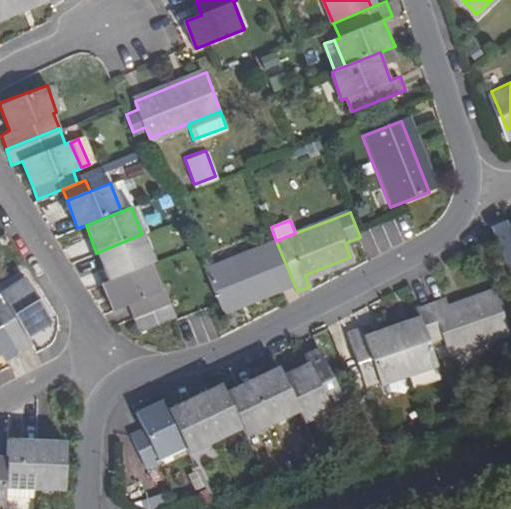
[(507,221),(493,226),(510,268),(510,224),(509,225),(507,221)]
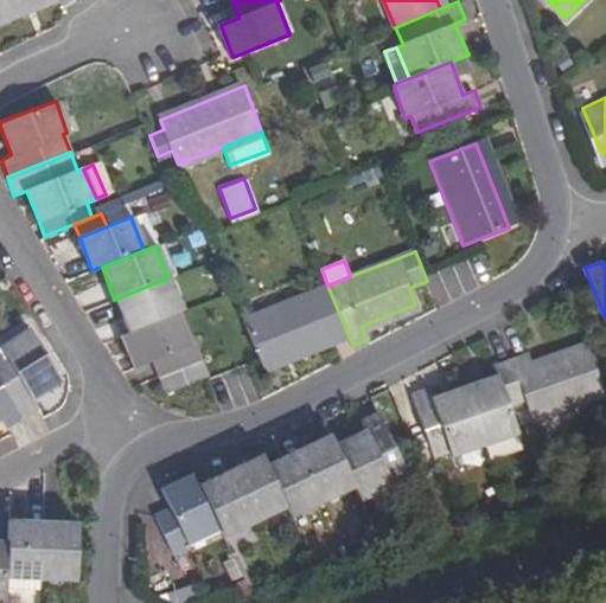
[(168,277),(114,300),(127,331),(177,312),(182,309),(168,277)]
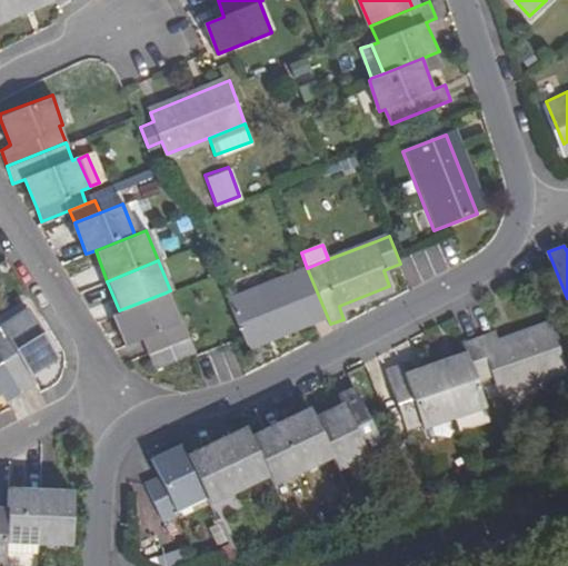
[(307,268),(306,267),(228,298),(242,338),(245,341),(325,310),(307,268)]
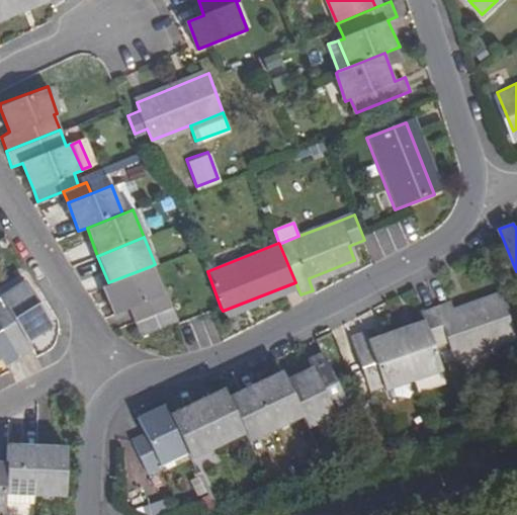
[(108,282),(102,284),(113,314),(130,308),(136,322),(173,308),(166,293),(163,294),(151,266),(108,282)]
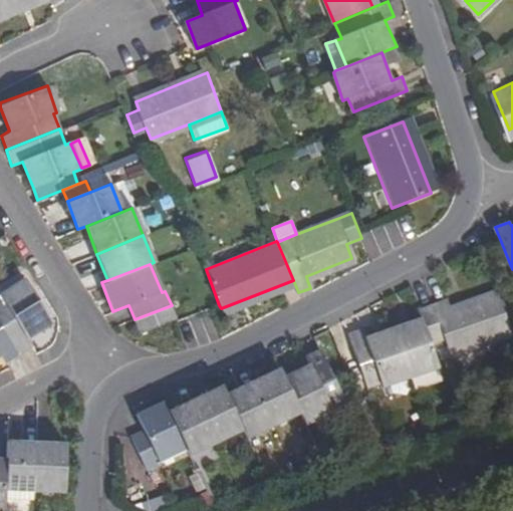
[(3,295),(0,296),(0,320),(20,352),(34,344),(29,335),(52,319),(24,275),(1,291),(3,295)]
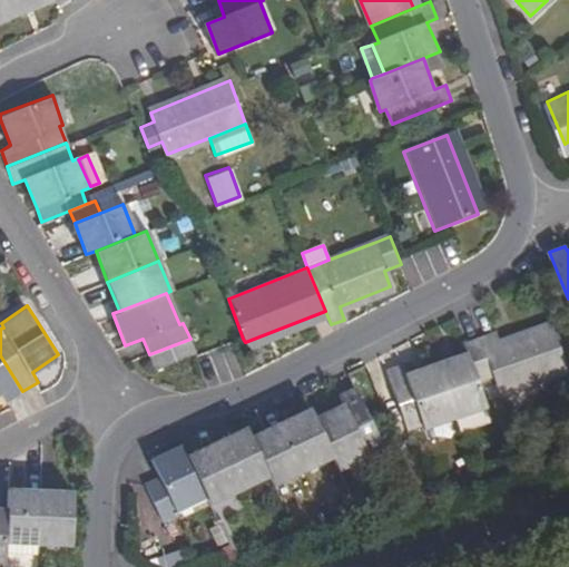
[(500,392),(568,370),(568,367),(555,325),(501,343),(496,329),(480,335),(494,377),(500,392)]
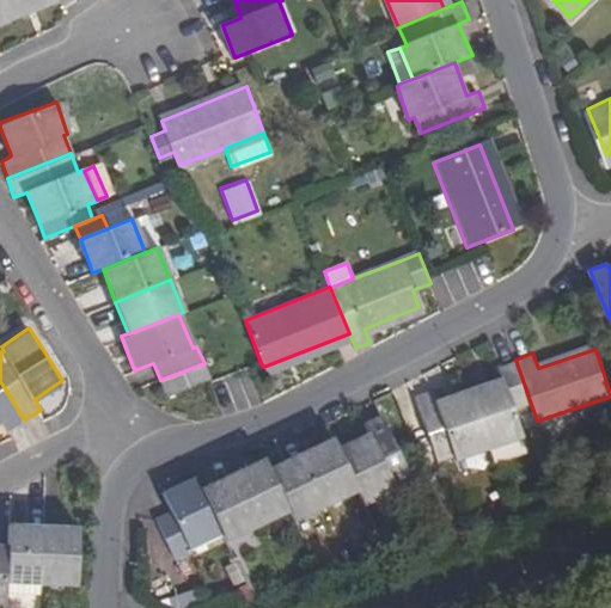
[(501,374),(468,387),(489,447),(523,434),(514,410),(531,404),(515,360),(499,366),(501,374)]
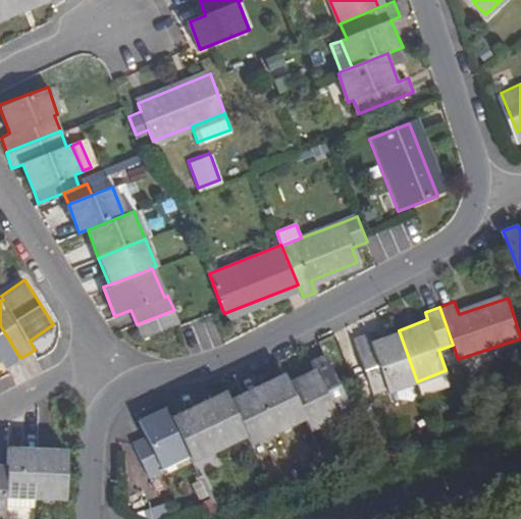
[(174,310),(137,324),(143,341),(179,326),(174,310)]
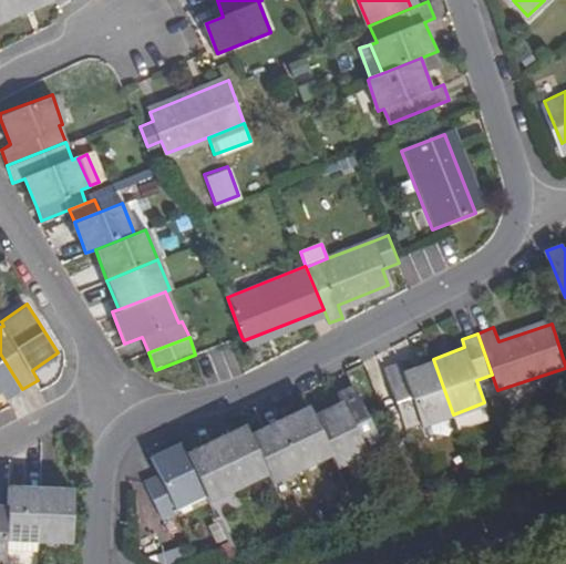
[(0,389),(1,388),(7,398),(22,389),(0,354),(0,389)]
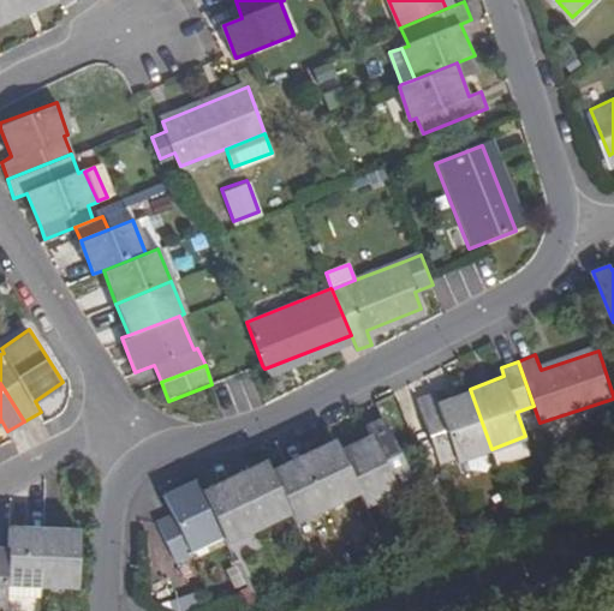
[(434,389),(416,396),(440,459),(457,454),(459,460),(492,449),(470,389),(437,400),(434,389)]
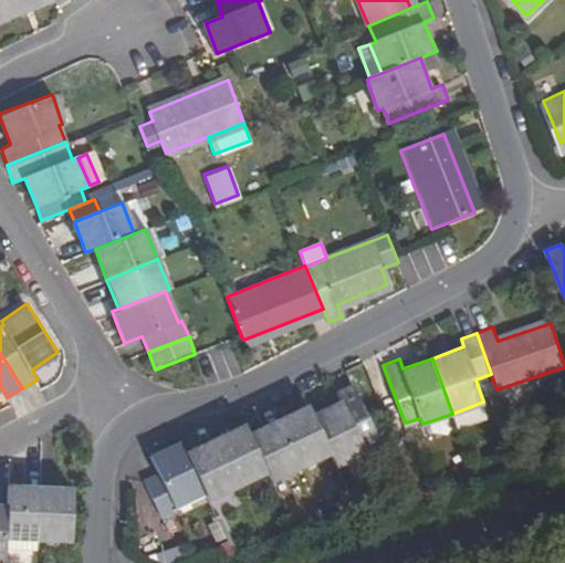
[(343,398),(313,414),(332,452),(338,465),(368,451),(365,446),(379,438),(354,382),(338,389),(343,398)]
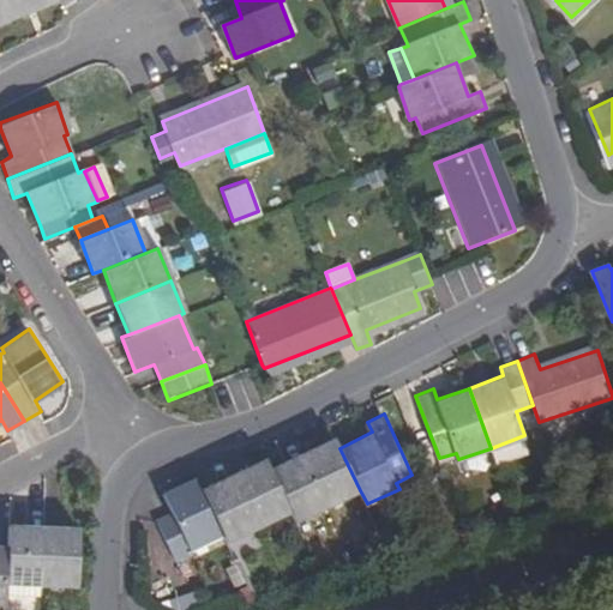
[(335,436),(301,452),(328,506),(360,490),(340,448),(335,436)]
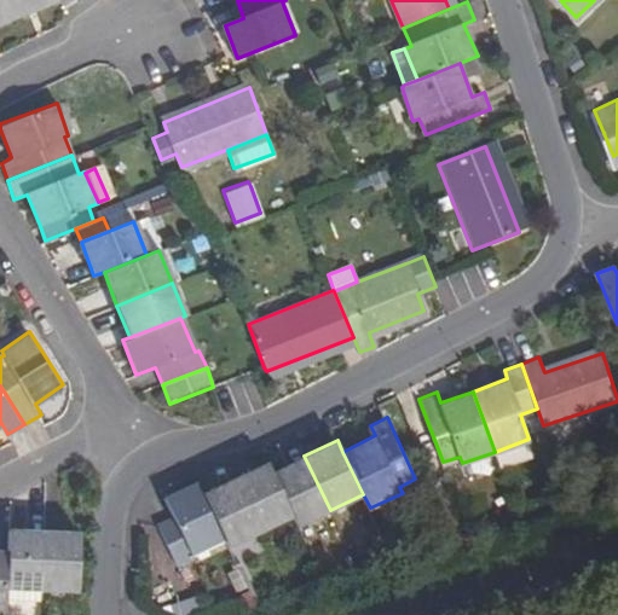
[(304,456),(272,471),(294,516),(299,524),(330,510),(304,456)]
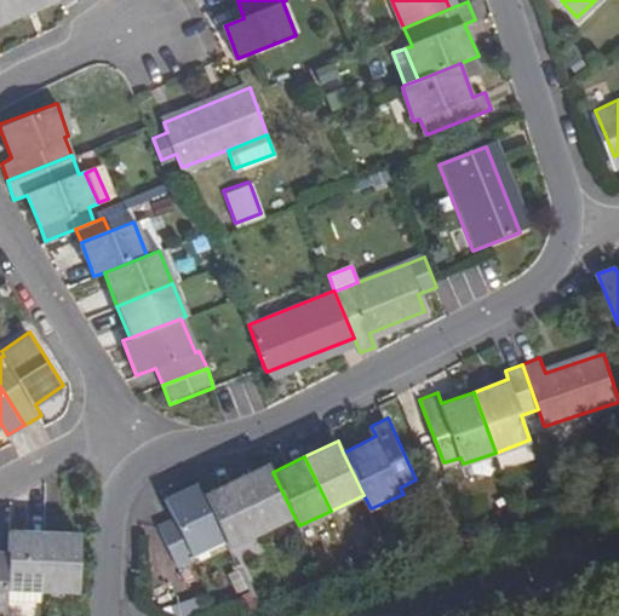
[(268,462),(235,478),(261,531),(294,517),(273,472),(268,462)]
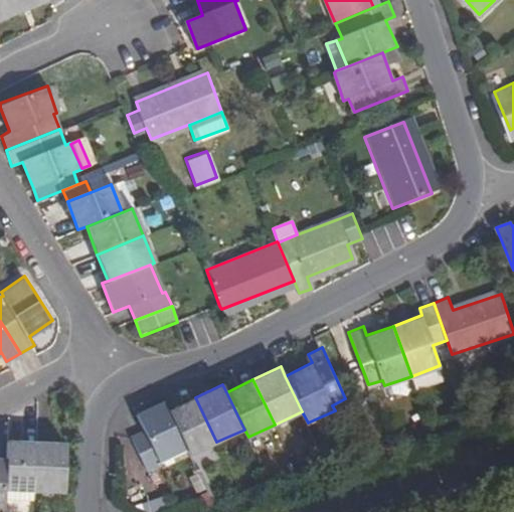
[(195,397),(167,410),(186,449),(189,455),(216,442),(195,397)]
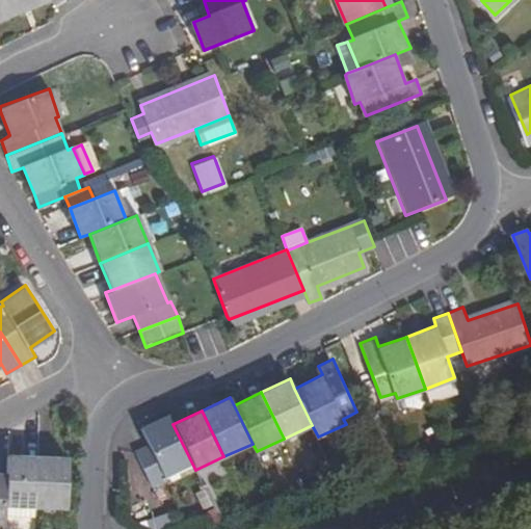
[(164,477),(192,464),(173,424),(168,416),(140,428),(149,445),(134,453),(151,487),(165,480),(164,477)]
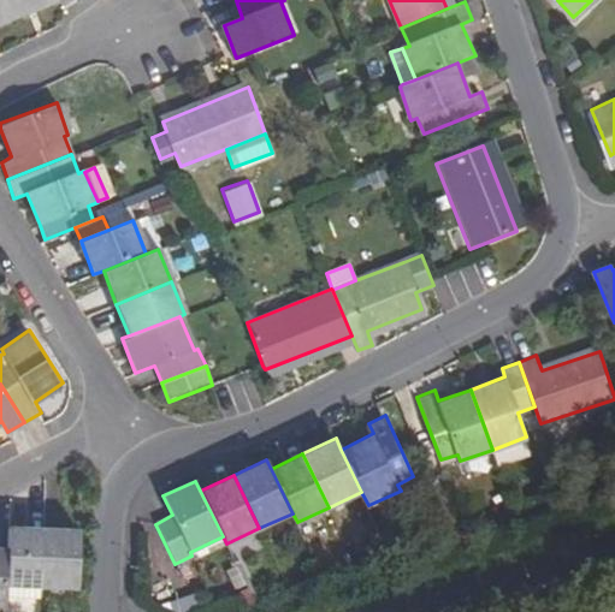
[(43,530),(9,528),(7,550),(6,587),(41,588),(43,530)]
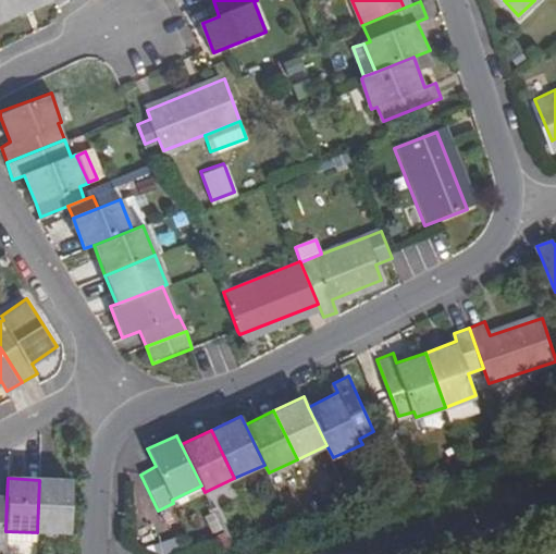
[(72,481),(39,480),(37,532),(70,533),(72,481)]
